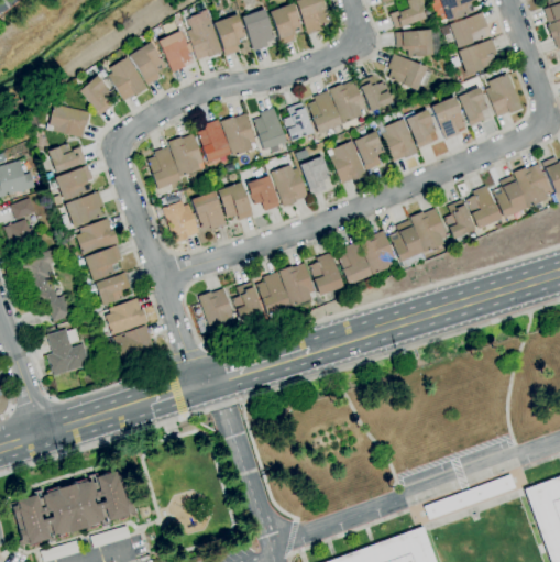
[(309,34),(297,0),(321,0),(330,21),(326,23),(326,24),(322,25),(324,29),(309,34)]
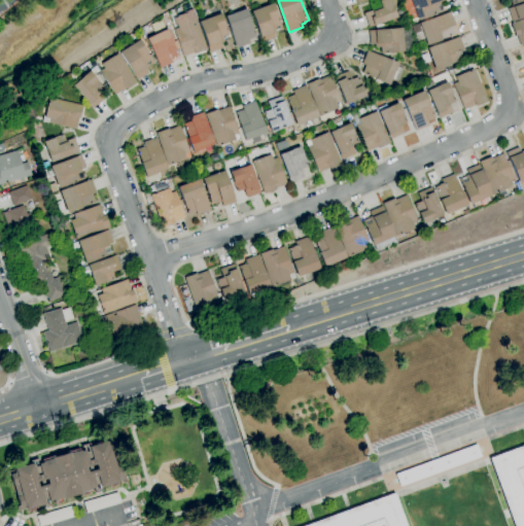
[(371,27),(365,11),(375,8),(372,2),(379,0),(393,0),(399,16),(371,27)]
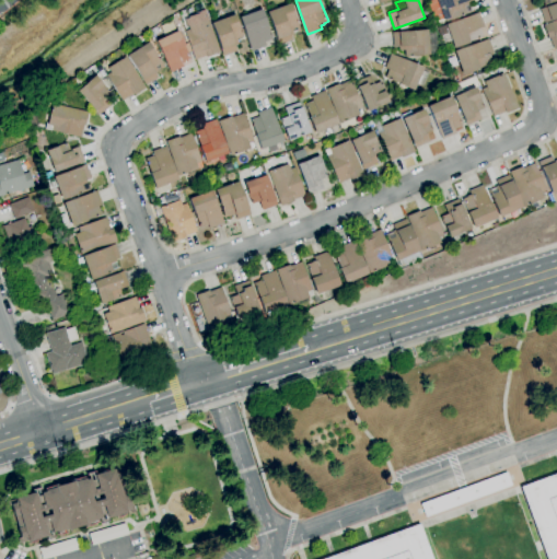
[(447,21),(445,18),(438,21),(430,0),(474,0),(471,1),(474,11),(447,21)]
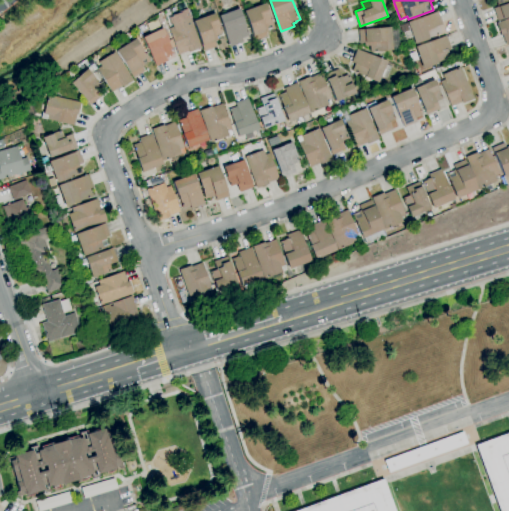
[(508,16),(500,20),(496,7),(501,6),(498,0),(508,0),(508,16)]
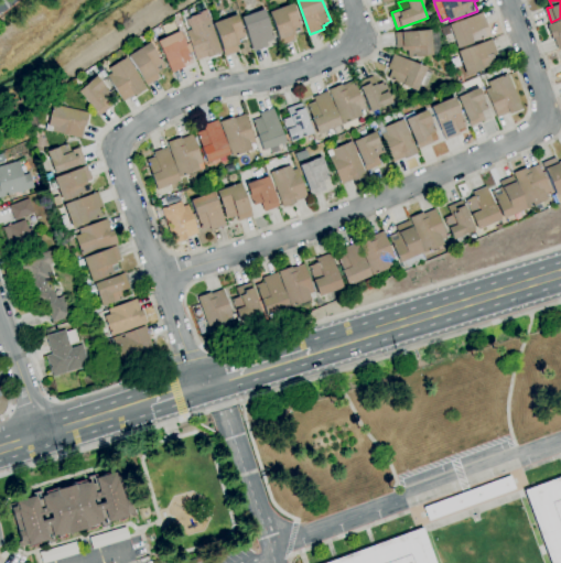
[(283,44),(271,11),(294,2),(305,31),(295,34),(298,40),(283,44)]
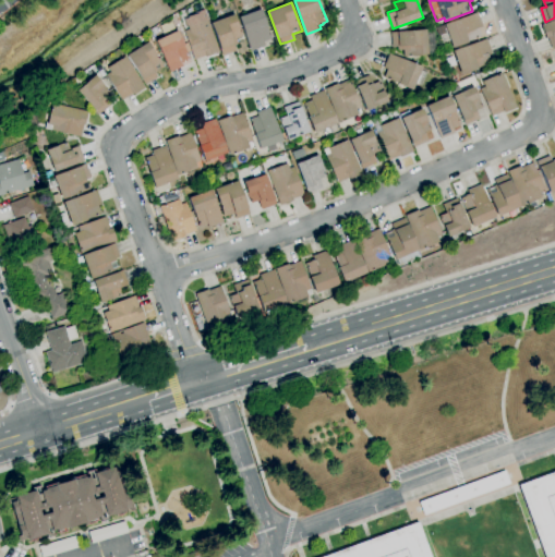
[(253,50),(241,16),(263,9),(274,38),(265,41),(266,46),(253,50)]
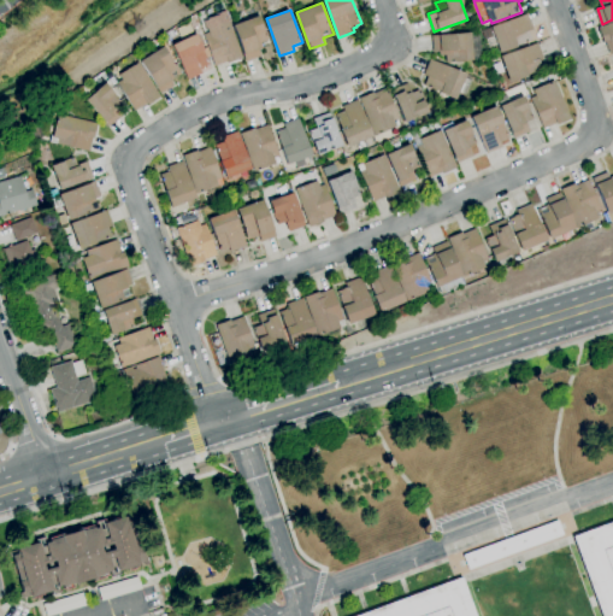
[(502,52),(493,25),(530,13),(536,28),(531,30),(534,39),(518,45),(519,46),(502,52)]
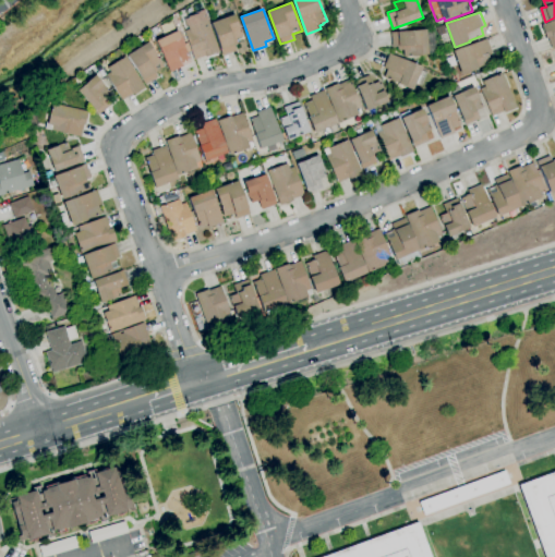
[(224,55),(213,22),(237,13),(244,36),(238,38),(240,44),(237,45),(239,50),(224,55)]
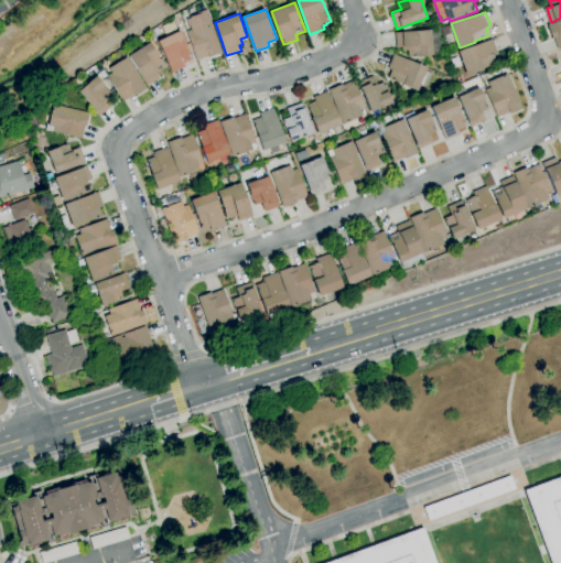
[(198,60),(189,31),(193,29),(192,24),(213,18),(224,52),(212,56),(211,55),(198,60)]
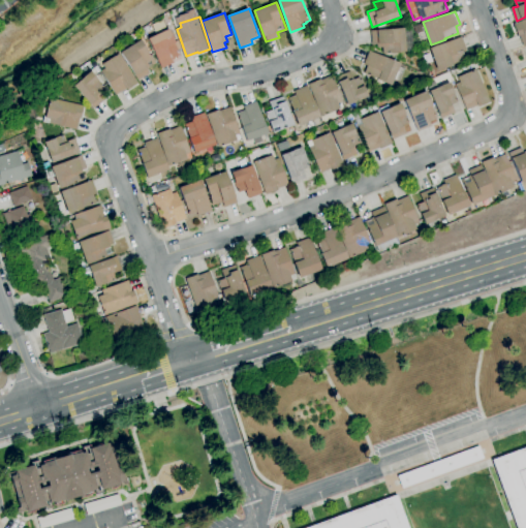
[(525,45),(522,35),(520,35),(516,23),(525,19),(525,45)]
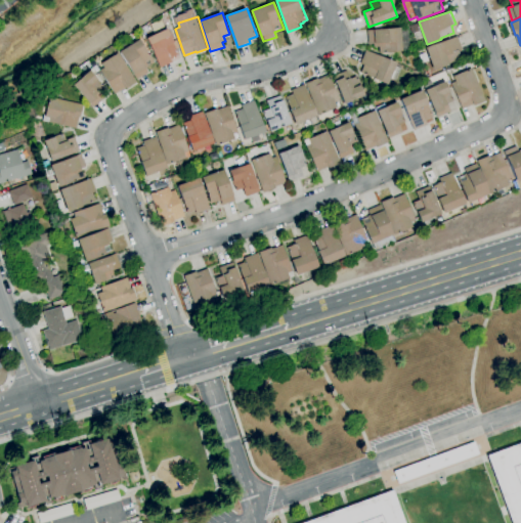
[(402,27),(404,50),(381,52),(381,46),(376,46),(376,43),(371,43),(370,30),(377,29),(376,24),(384,23),(384,28),(402,27)]
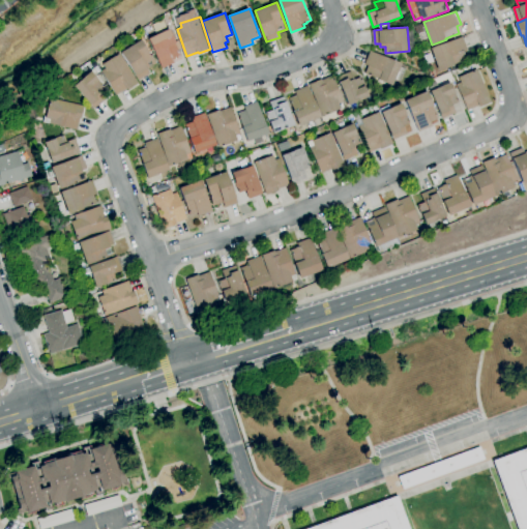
[(165,67),(150,37),(171,28),(183,54),(179,56),(180,57),(175,59),(176,62),(165,67)]
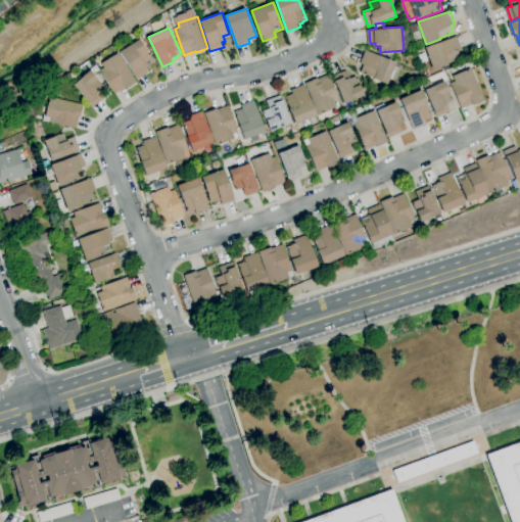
[(435,68),(427,47),(458,35),(463,49),(459,50),(462,58),(435,68)]
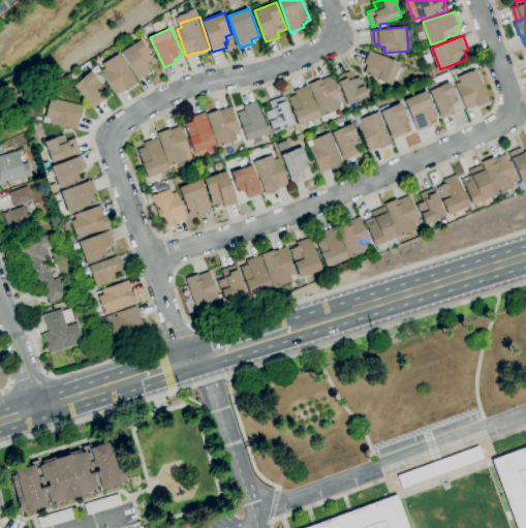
[(123,52),(143,39),(157,63),(149,68),(152,72),(141,80),(123,52)]
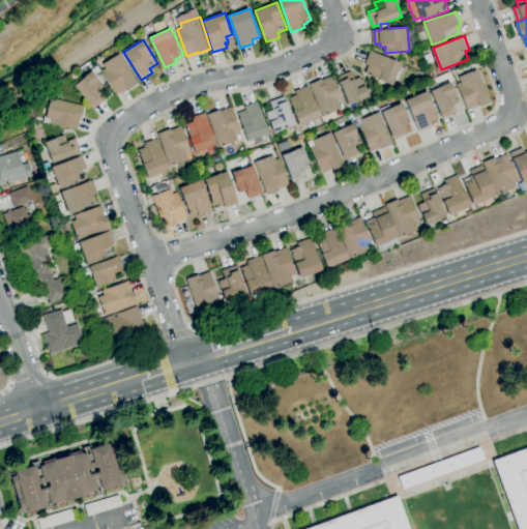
[(394,85),(380,79),(380,78),(367,72),(370,64),(367,63),(372,50),(403,62),(403,63),(408,65),(407,67),(408,67),(403,80),(397,78),(394,85)]
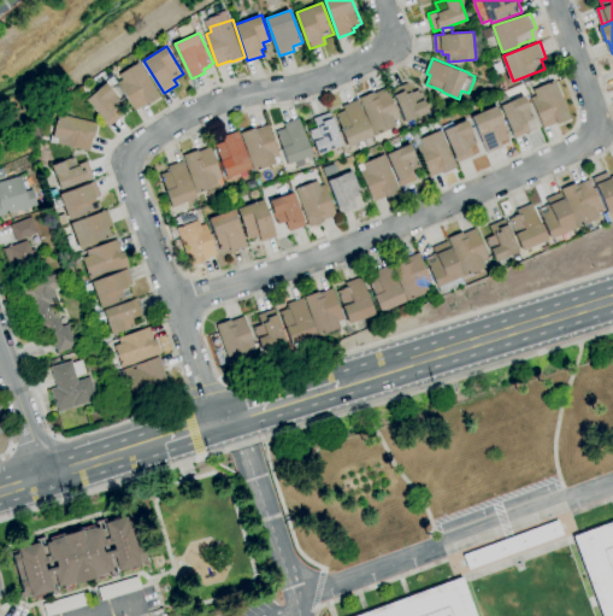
[(163,95),(149,104),(149,103),(137,110),(119,82),(124,78),(122,74),(141,62),(163,95)]
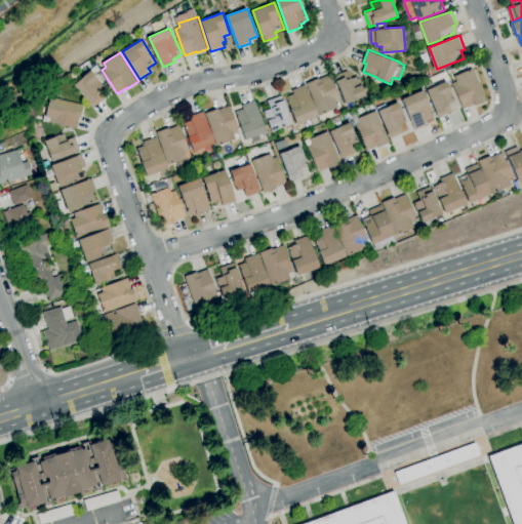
[(466,109),(453,82),(457,80),(455,76),(474,68),(488,101),(477,106),(476,104),(466,109)]
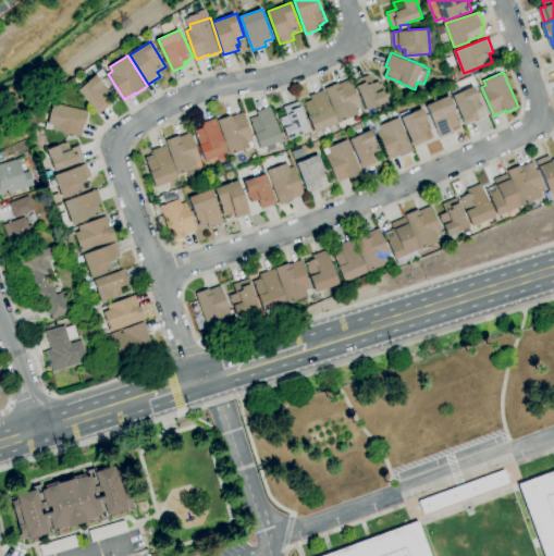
[(100,114),(79,88),(97,74),(105,83),(106,83),(112,91),(107,96),(112,103),(100,114)]
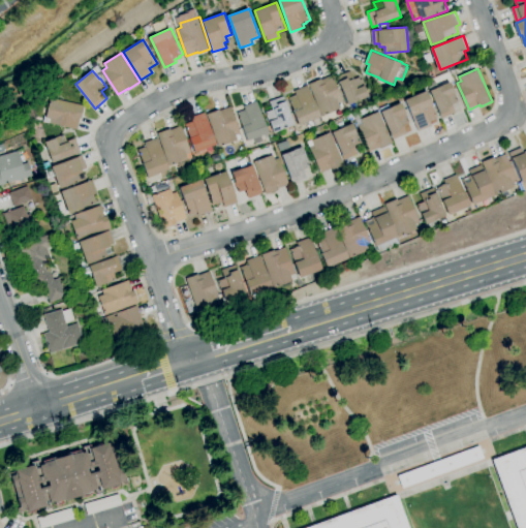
[(349,104),(338,76),(351,70),(356,79),(362,75),(366,85),(365,85),(370,95),(349,104)]
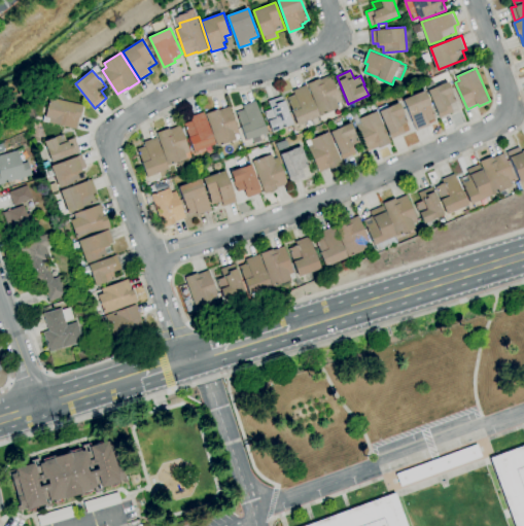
[(323,115),(309,83),(321,77),(321,78),(332,74),(343,100),(339,102),(341,107),(323,115)]
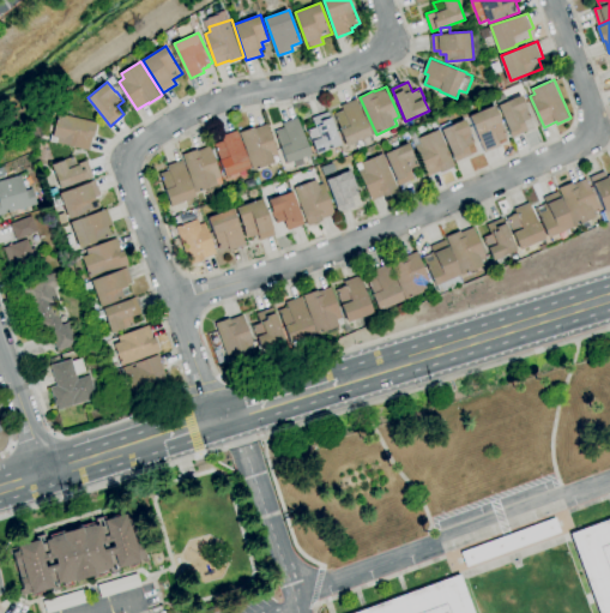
[(514,137),(500,104),(497,97),(507,94),(509,101),(523,95),(533,116),(525,120),(530,130),(514,137)]
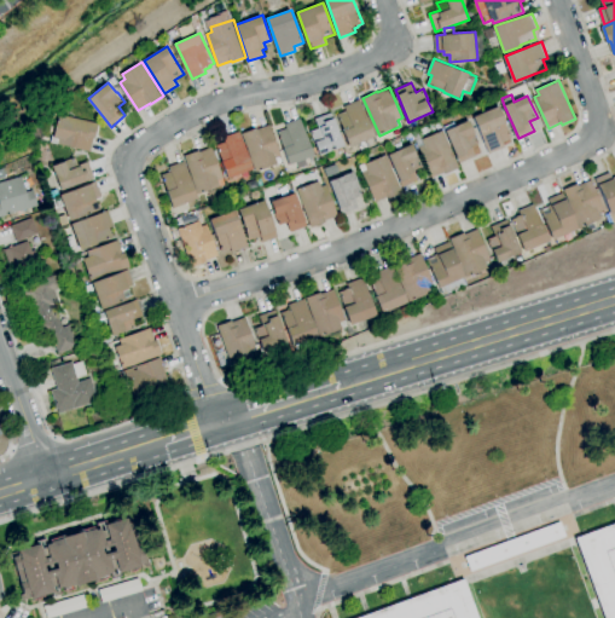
[(363,149),(360,143),(350,146),(344,131),(346,130),(338,114),(347,110),(346,105),(361,99),(377,136),(369,139),(372,145),(363,149)]
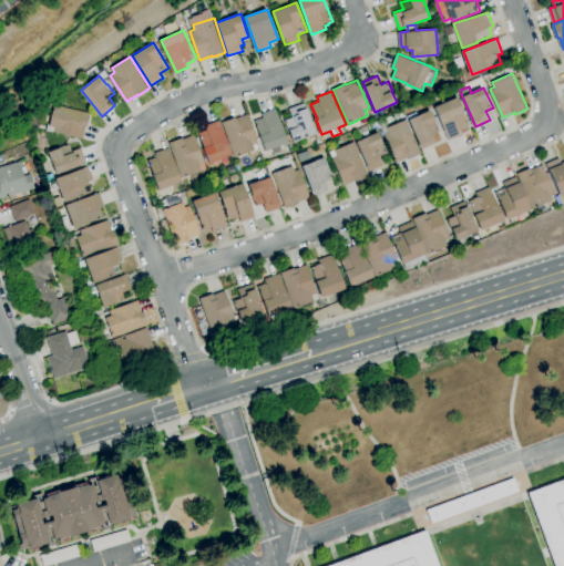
[(450,141),(436,106),(458,96),(471,126),(462,130),(464,134),(450,141)]
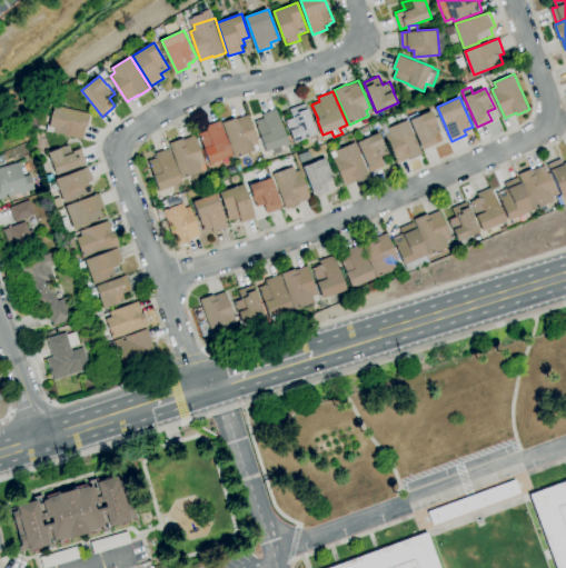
[(296,142),(287,120),(295,118),(291,109),(306,103),(318,133),(296,142)]
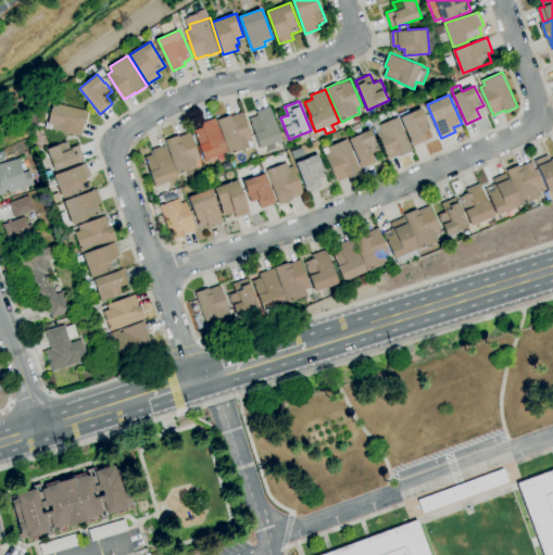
[(83,136),(53,129),(53,128),(47,127),(48,121),(50,122),(54,102),(89,110),(86,124),(85,124),(83,136)]
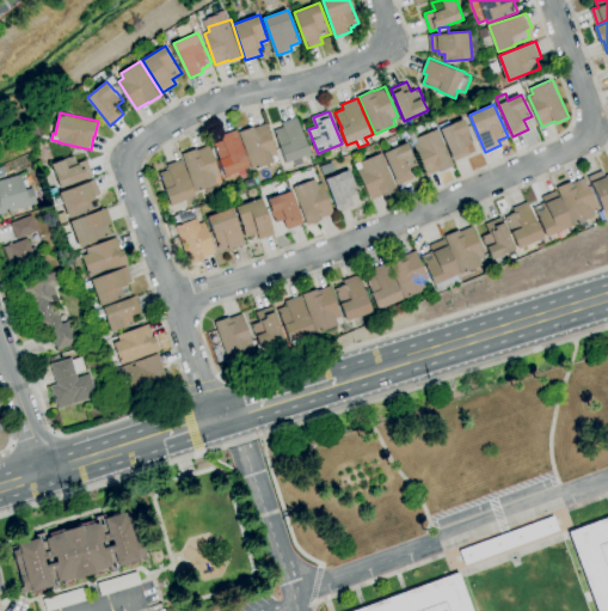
[(287,163),(276,129),(286,127),(283,122),(299,116),(312,153),(287,163)]
